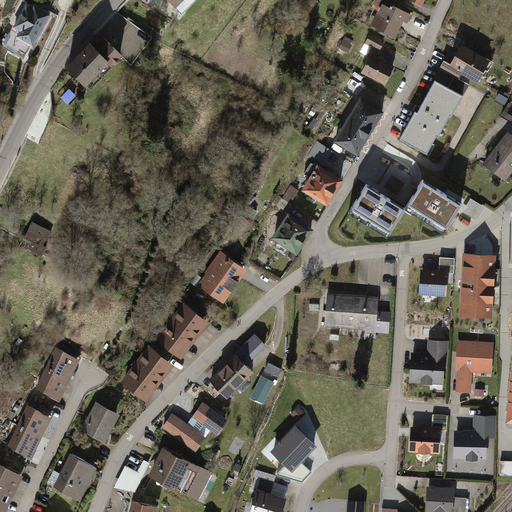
[(42,12),(19,3),(13,16),(21,19),(15,32),(8,29),(0,47),(10,52),(14,43),(26,49),(34,31),(42,12)]
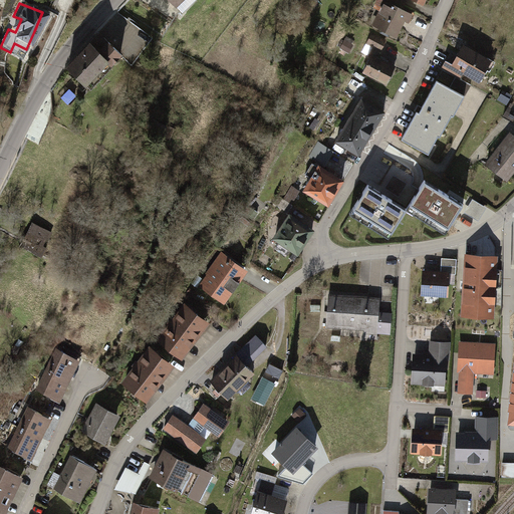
[(411,16),(383,4),(372,28),(400,40),(404,31),(411,16)]
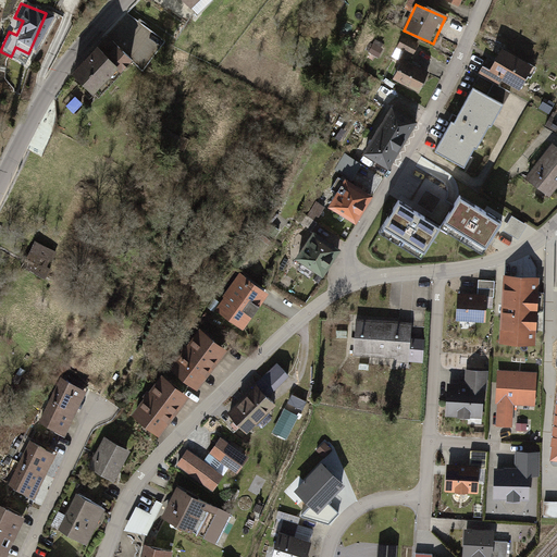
[(163,37),(136,11),(94,57),(76,74),(97,94),(132,57),(138,63),(163,37)]
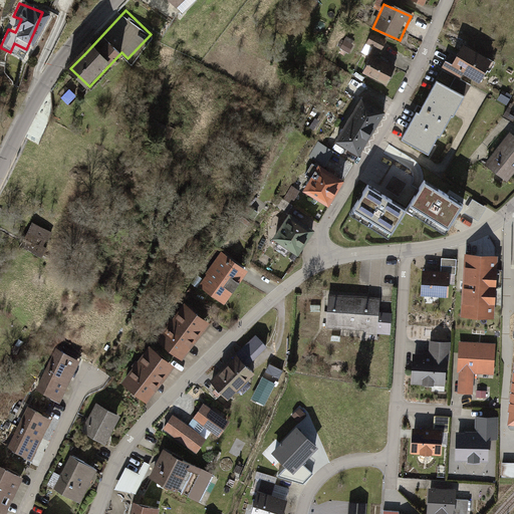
[(384,42),(369,34),(364,45),(378,53),(384,42)]
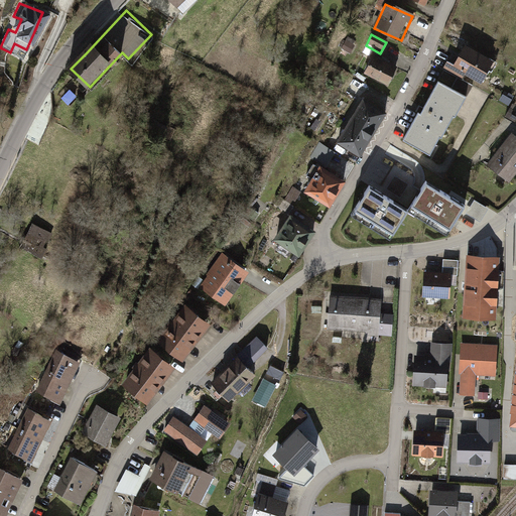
[(490,57),(466,44),(462,51),(456,63),(480,77),(490,57)]
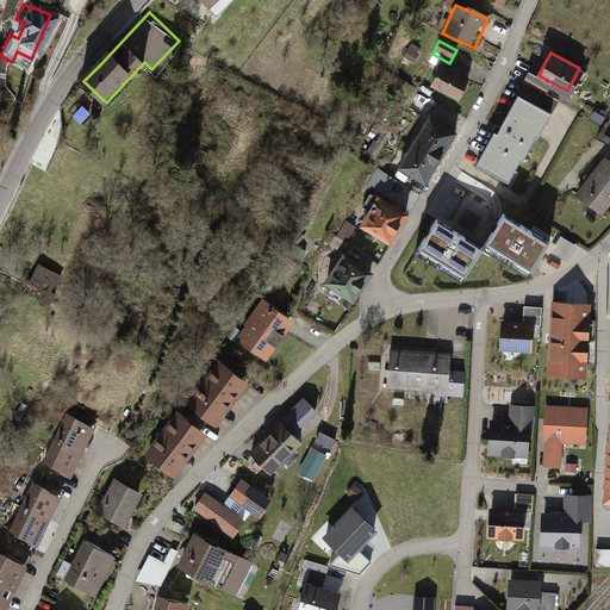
[(455,73),(444,68),(434,89),(460,103),(471,81),(455,73)]
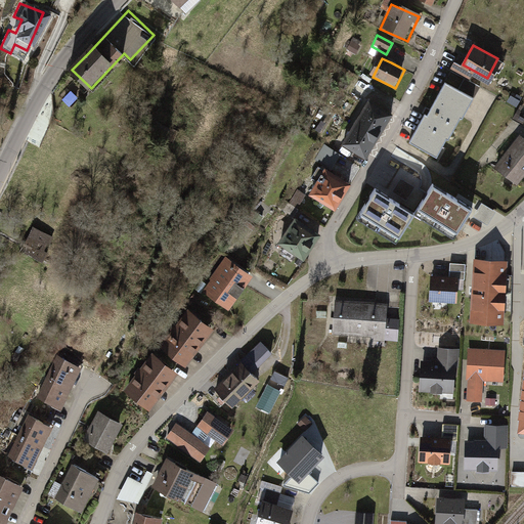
[(465,79),(462,87),(477,94),(481,86),(465,79)]
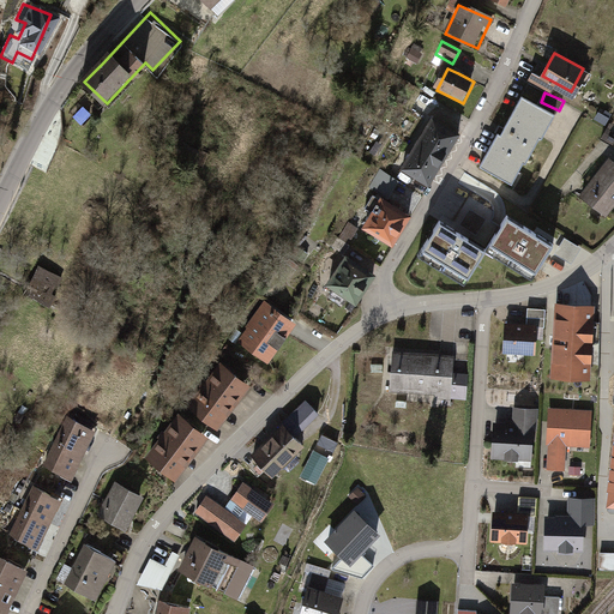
[(555,114),(518,94),(499,127),(481,162),(518,182),(555,114)]
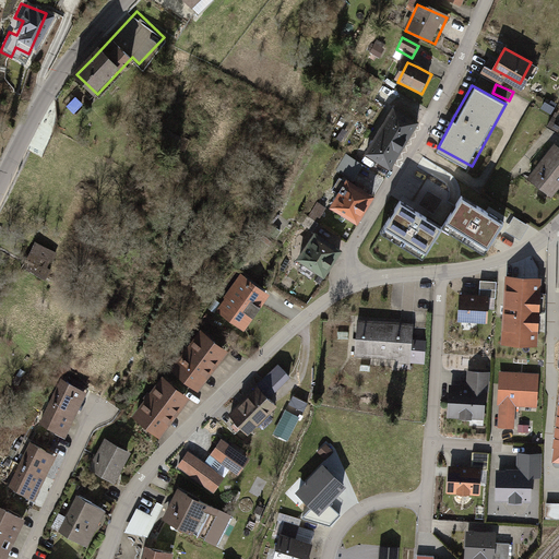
[(419,123),(392,107),(370,144),(361,158),(388,175),(419,123)]
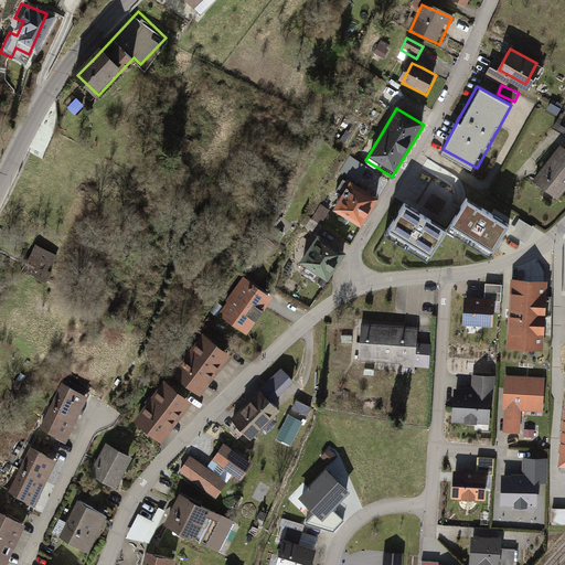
[(564,183),(564,151),(560,147),(529,181),(551,200),(564,183)]
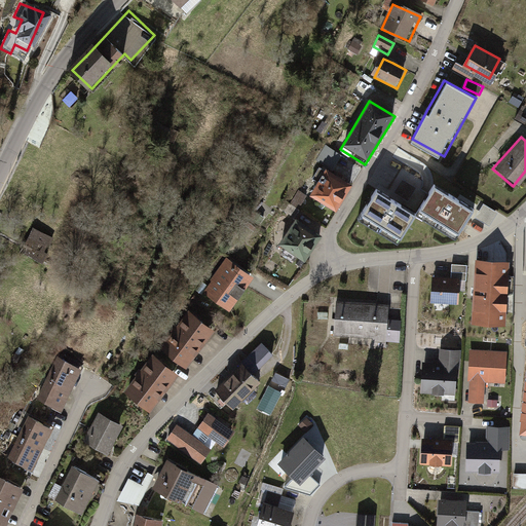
[(327,144),(318,158),(336,167),(343,153),(327,144)]
